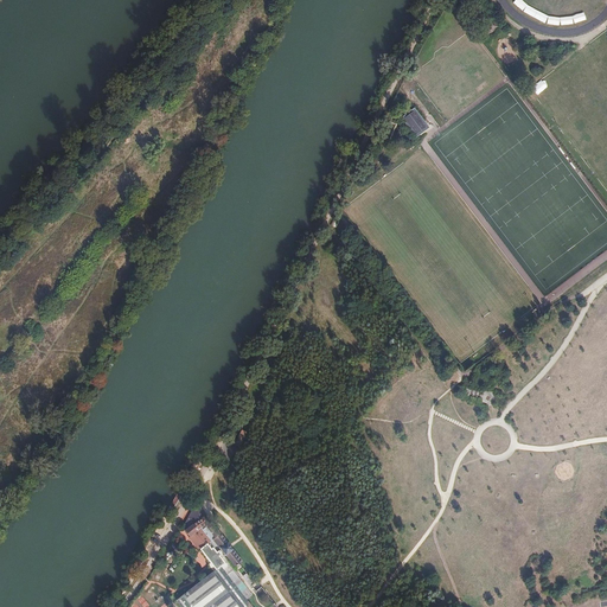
[(479,20),(468,6),(467,7),(466,8),(477,23),(479,20)]
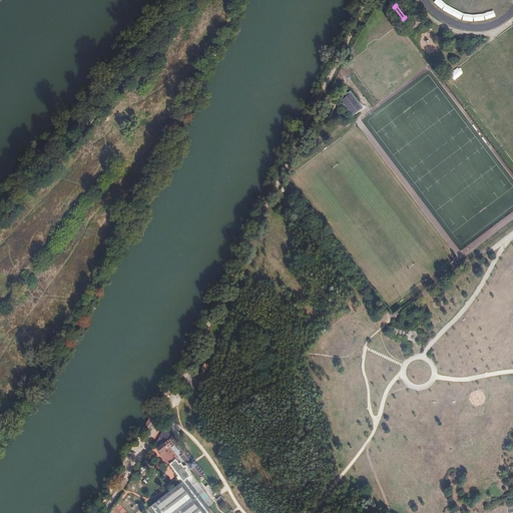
[(406,24),(411,30),(421,23),(416,16),(406,24)]
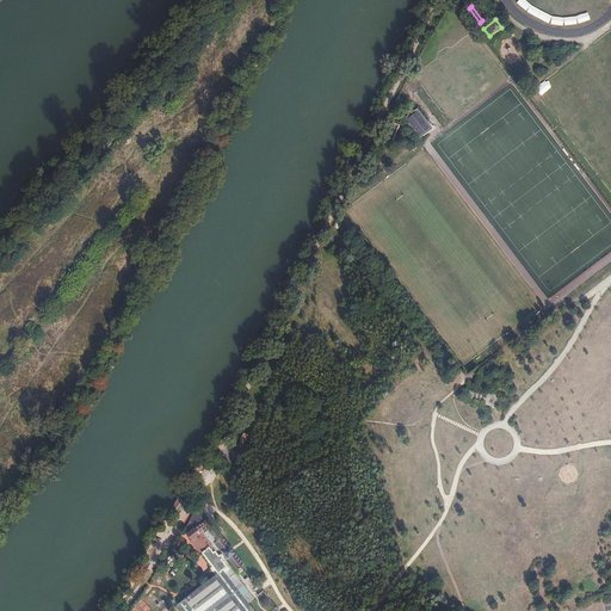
[(418,109),(403,118),(405,119),(419,139),(432,129),(418,109)]
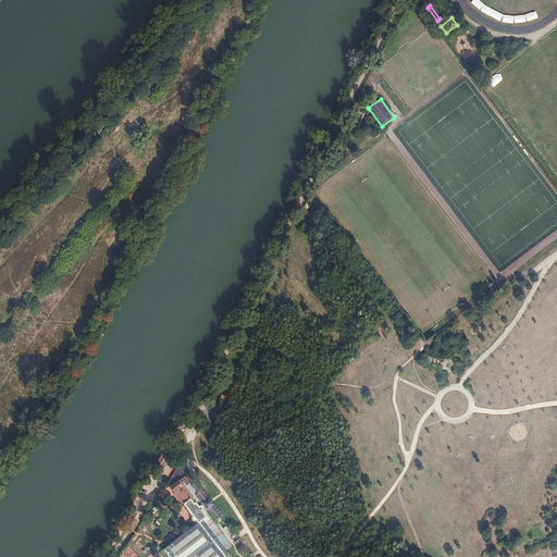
[(217,405),(221,408),(225,399),(221,397),(218,403),(217,405)]
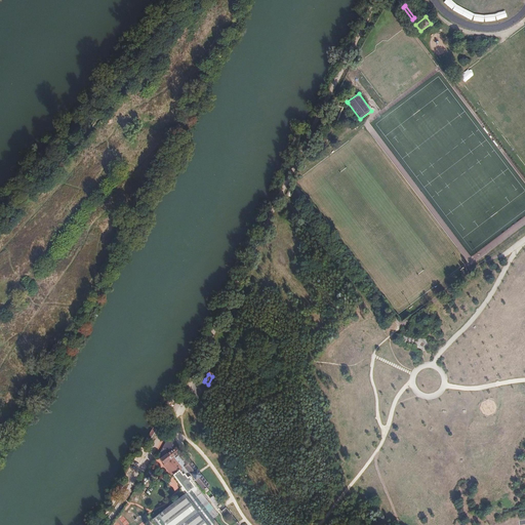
[(157,431),(155,429),(154,429),(146,442),(147,442),(151,444),(159,432),(157,431)]
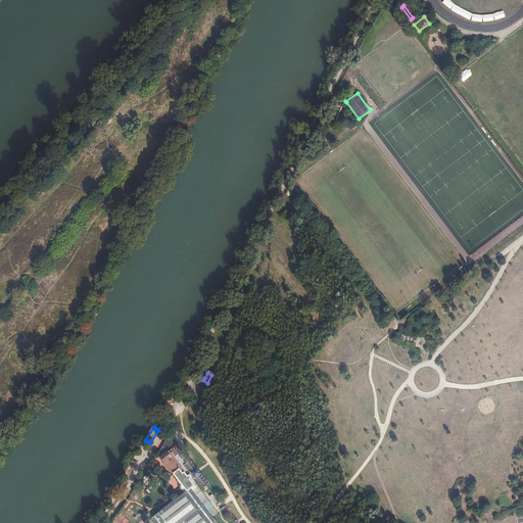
[(170,433),(159,449),(160,452),(157,455),(163,462),(171,457),(173,460),(167,465),(174,473),(181,467),(183,466),(180,462),(178,463),(176,461),(180,458),(178,455),(179,454),(186,463),(187,462),(193,469),(191,470),(192,472),(196,477),(200,474),(198,471),(170,433)]
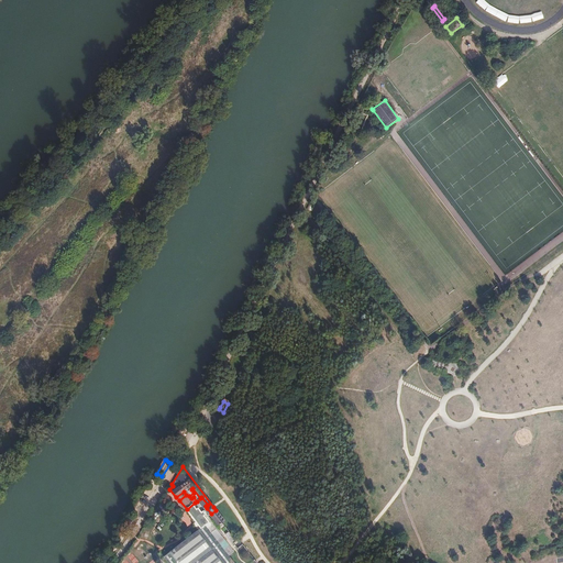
[(195,503),(187,509),(185,510),(195,522),(192,523),(198,531),(164,556),(168,562),(232,562),(210,533),(218,528),(203,510),(201,512),(195,503)]
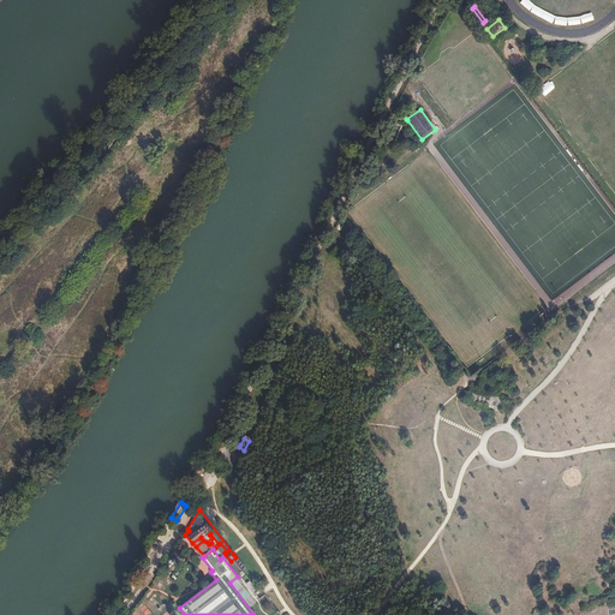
[(238,571),(243,567),(237,557),(231,562),(238,571)]
